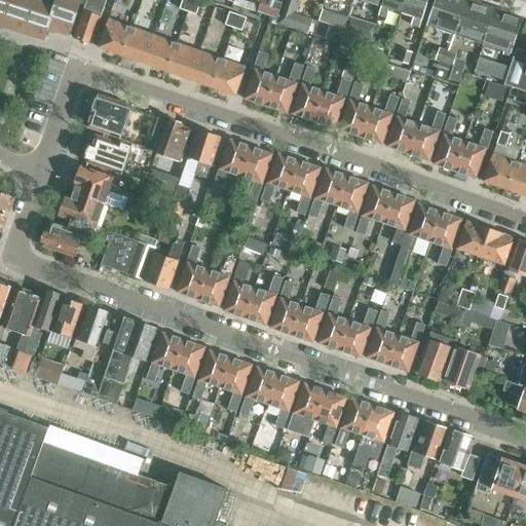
[(0,0),(0,26),(44,41),(48,29),(69,36),(80,2),(73,0),(55,0),(54,6),(34,0),(0,0)]
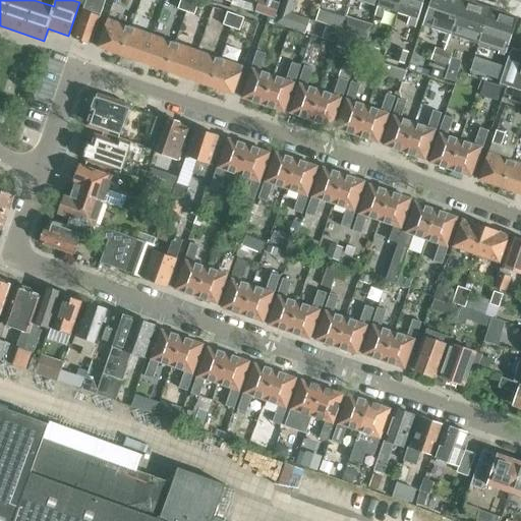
[(85,0),(82,9),(100,15),(105,0),(85,0)]
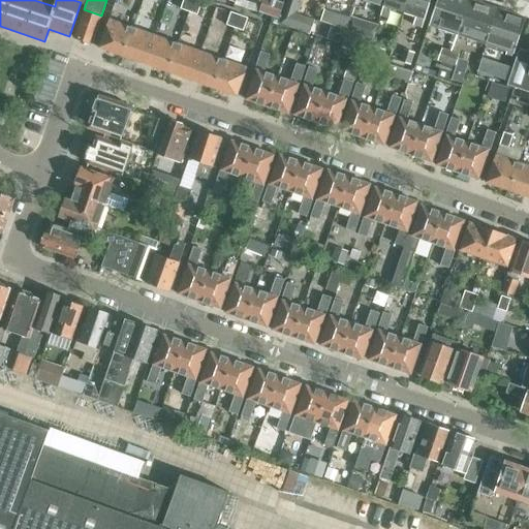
[(183,0),(180,9),(188,12),(192,0),(183,0)]
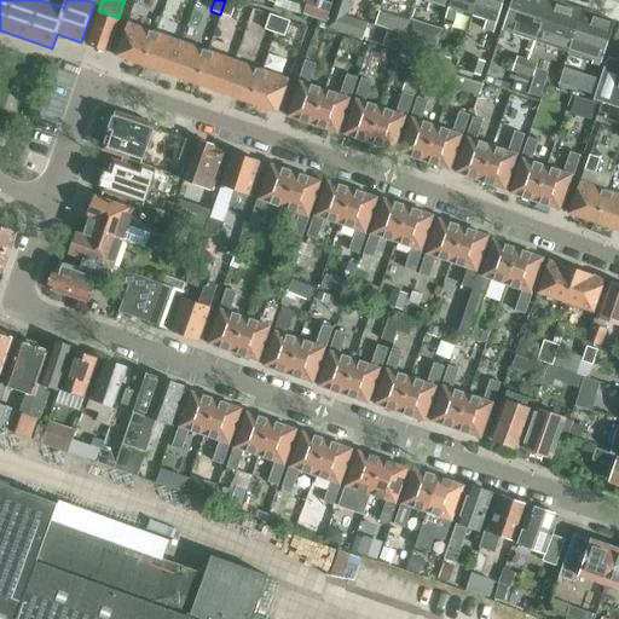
[(229,0),(225,0),(220,15),(231,18),(236,3),(229,0)]
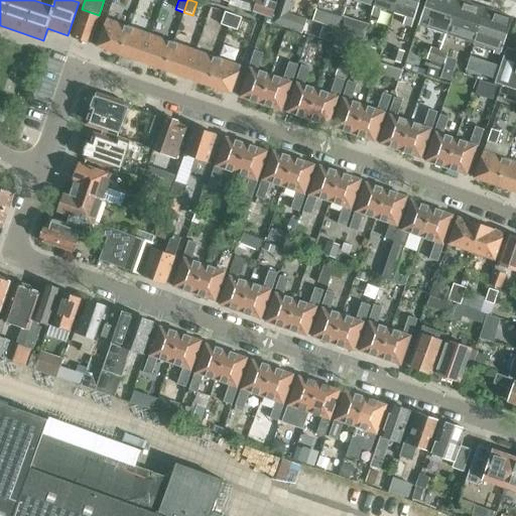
[(265,15),(271,18),(276,2),(268,0),(256,0),(252,11),(265,15)]
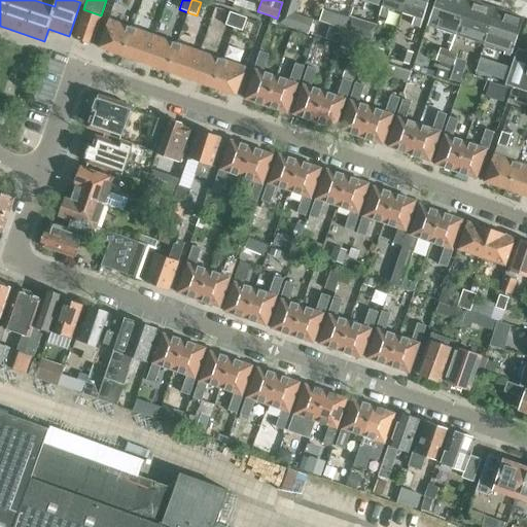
[(279,23),(309,33),(313,20),(292,13),(296,0),(286,0),(280,19),(279,23)]
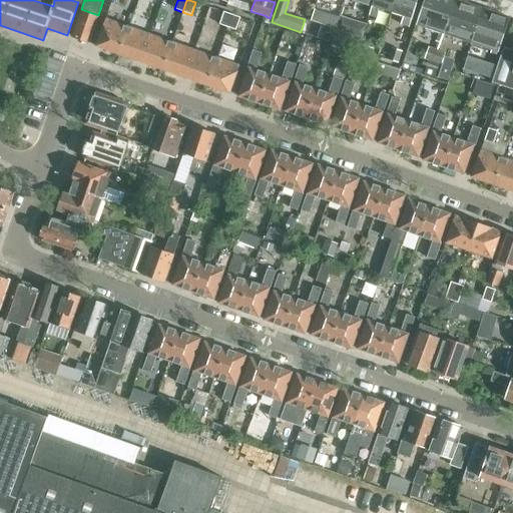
[(379,8),(392,12),(395,0),(373,0),(372,6),(368,16),(376,18),(379,8)]
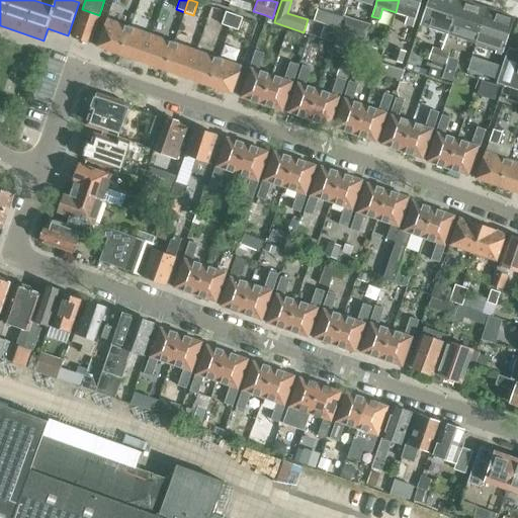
[(399,0),(396,12),(407,16),(405,25),(413,28),(415,19),(421,0),(399,0)]
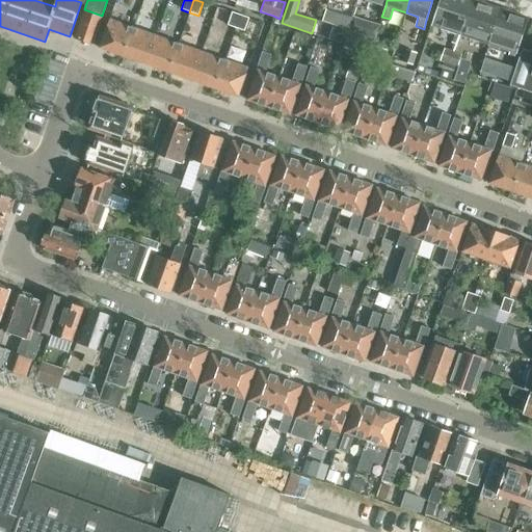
[(442,0),(433,28),(461,37),(473,0),(471,0),(442,0)]
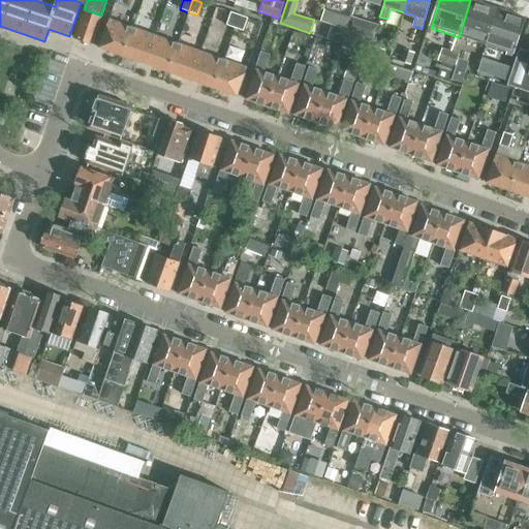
[(459,37),(486,45),(497,9),(470,0),(459,37)]
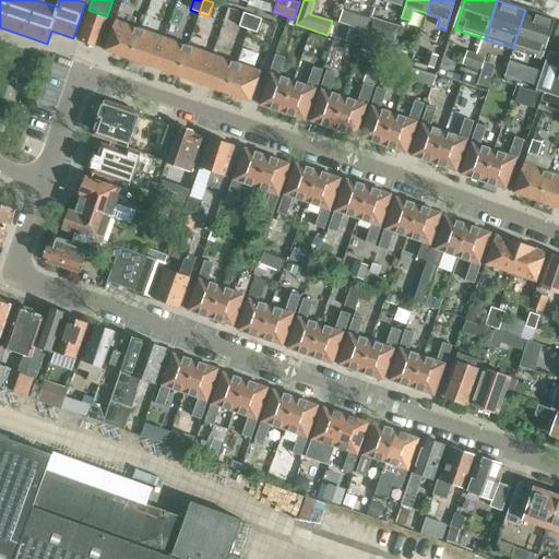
[(525,10),(513,48),(542,58),(555,20),(525,10)]
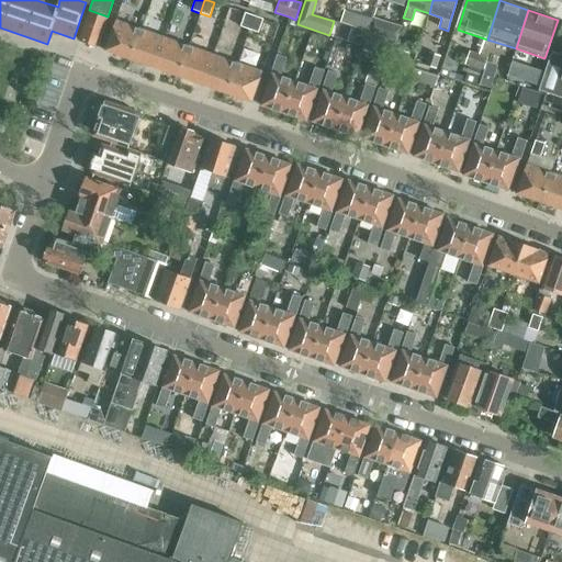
[(339,22),(368,31),(371,21),(344,11),(339,22)]
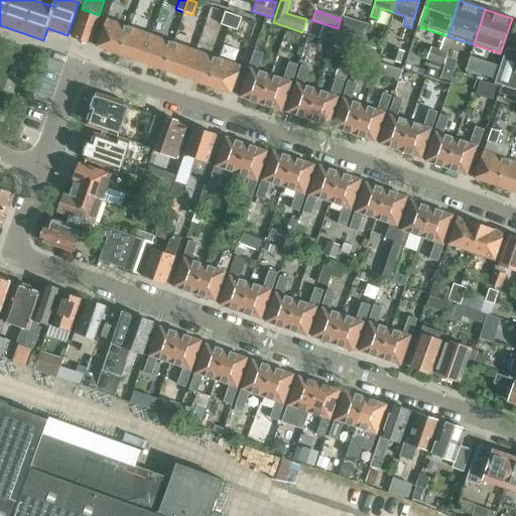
[(73,38),(89,44),(99,16),(83,11),(73,38)]
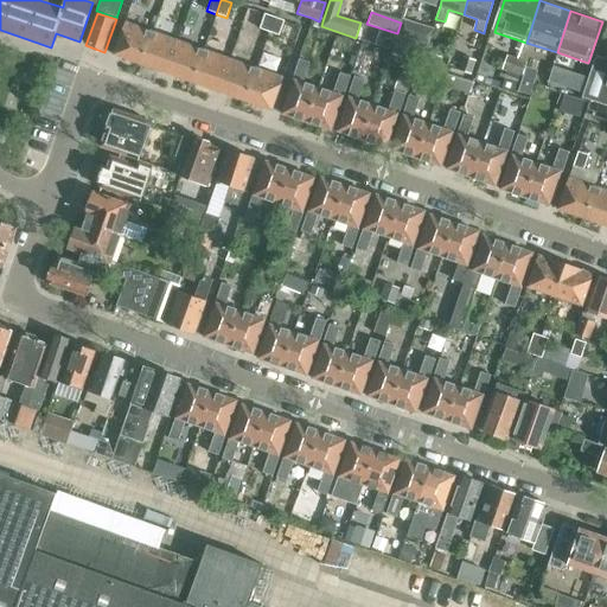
[(264,14),(259,29),(269,32),(274,18),(264,14)]
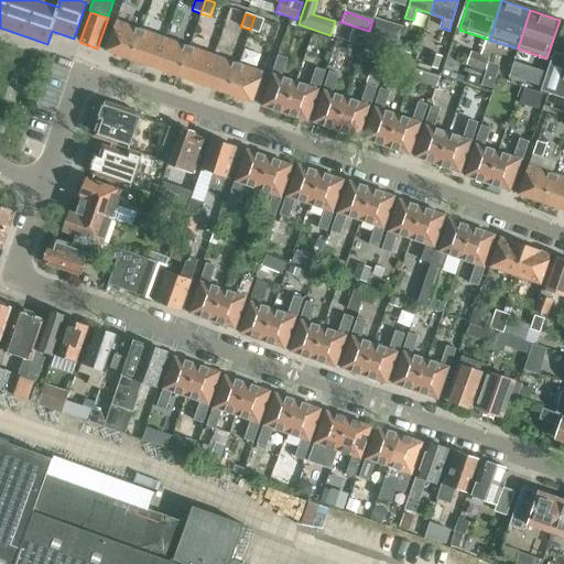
[(255,17),(250,30),(259,33),(264,20),(255,17)]
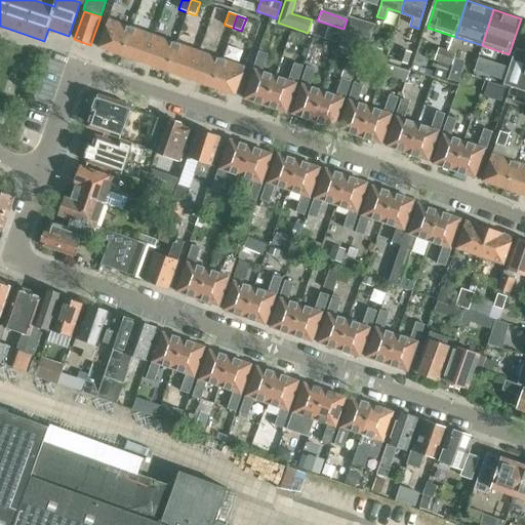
[(270,15),(268,23),(276,27),(277,27),(278,23),(279,18),(276,18),(270,15)]
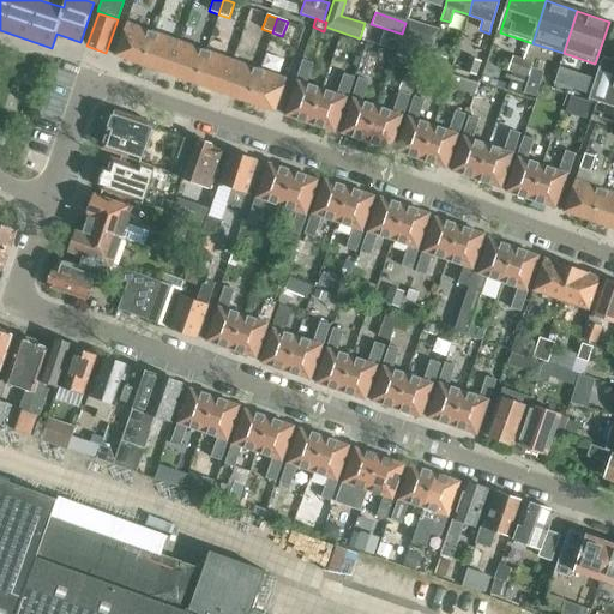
[(403,35),(432,44),(437,30),(407,20),(403,35)]
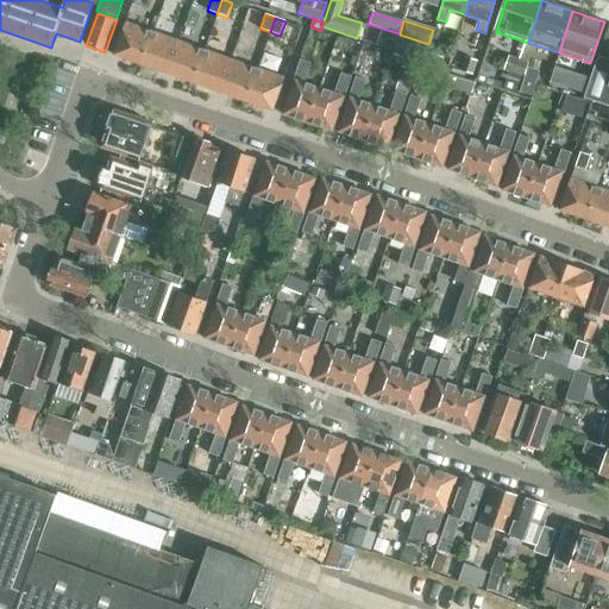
[(114,55),(140,64),(152,32),(125,23),(114,55)]
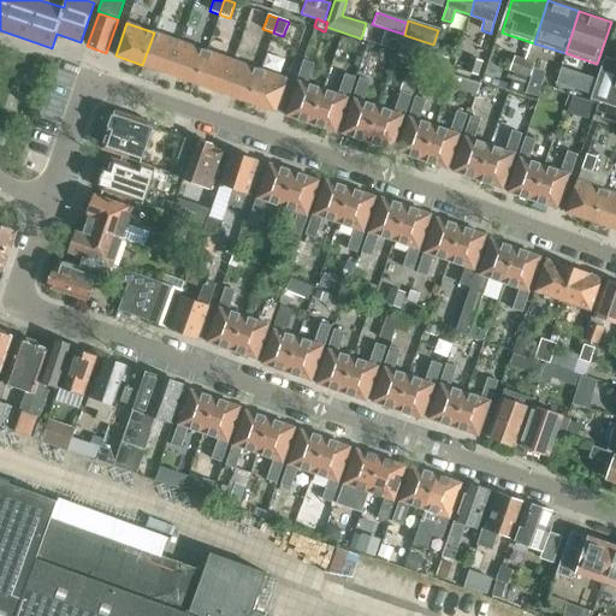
[(286,116),(311,124),(323,90),(306,84),(320,45),(325,31),(324,31),(314,27),(308,41),(298,66),(292,82),(297,83),(286,116)]
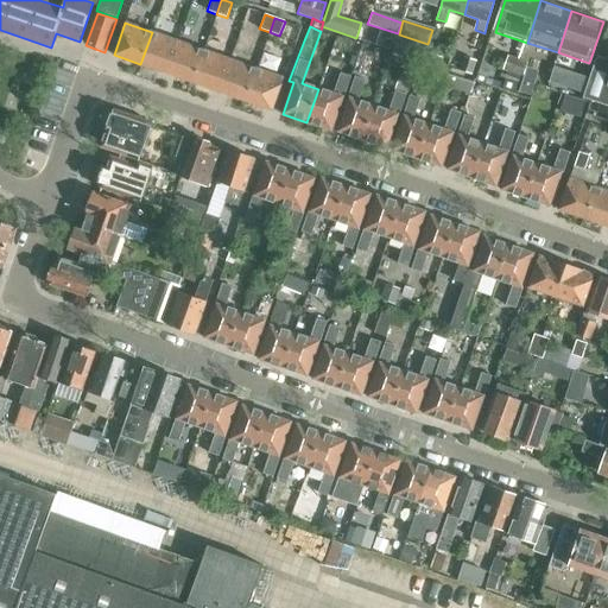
[(379,31),(374,45),(390,50),(394,37),(379,31)]
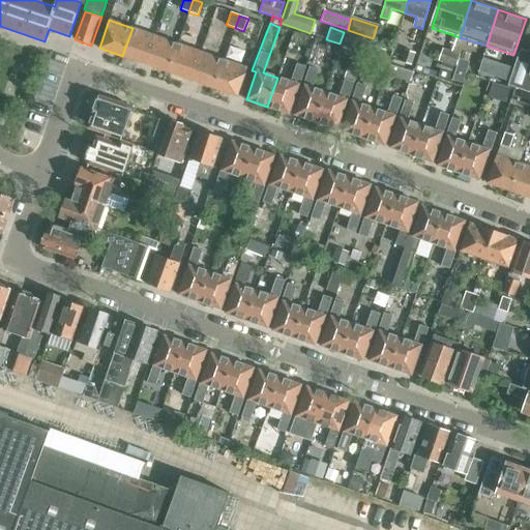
[(122,56),(145,64),(155,36),(133,28),(122,56)]
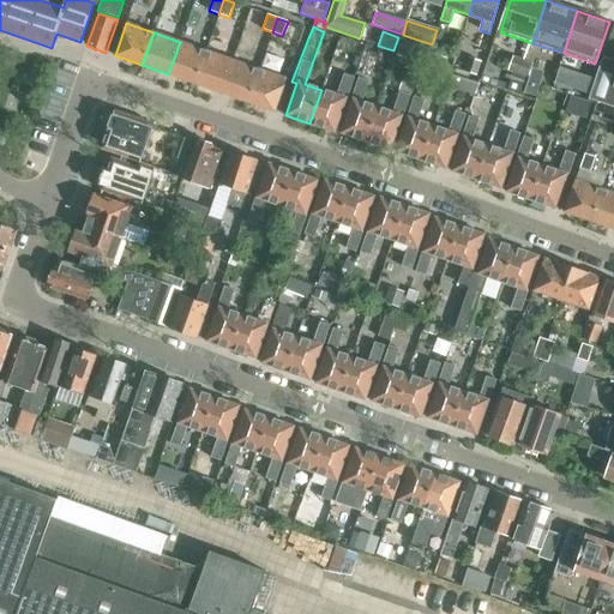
[(395,54),(407,59),(410,44),(399,41),(395,54)]
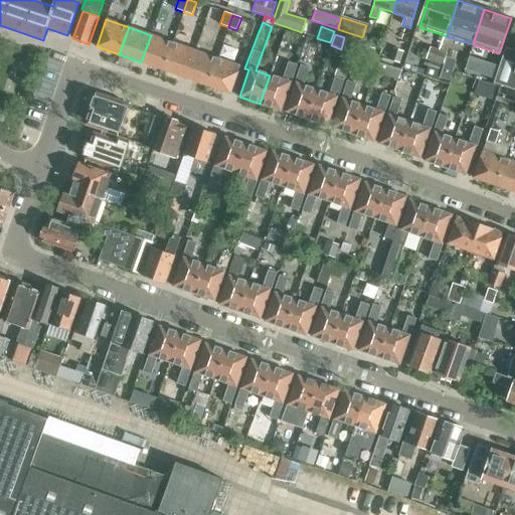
[(141,62),(163,70),(173,43),(151,35),(141,62)]
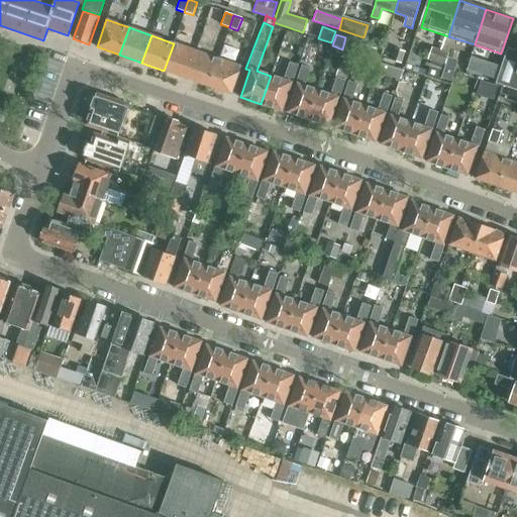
[(287,112),(308,119),(318,91),(304,86),(319,42),(308,38),(304,50),(295,81),(297,84),(287,112)]
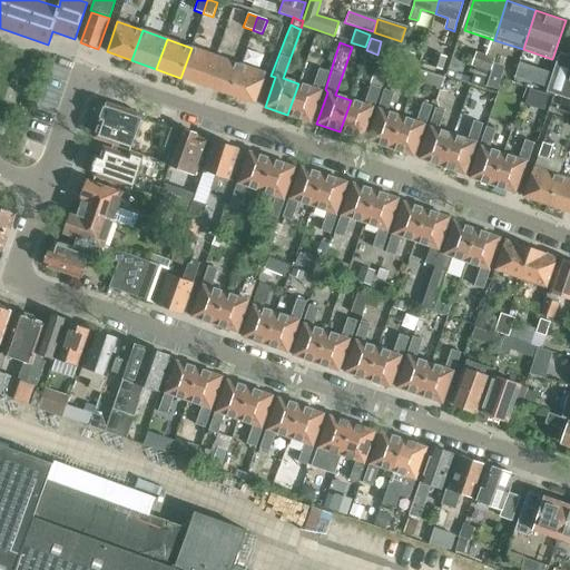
[(180,78),(205,87),(216,57),(192,48),(180,78)]
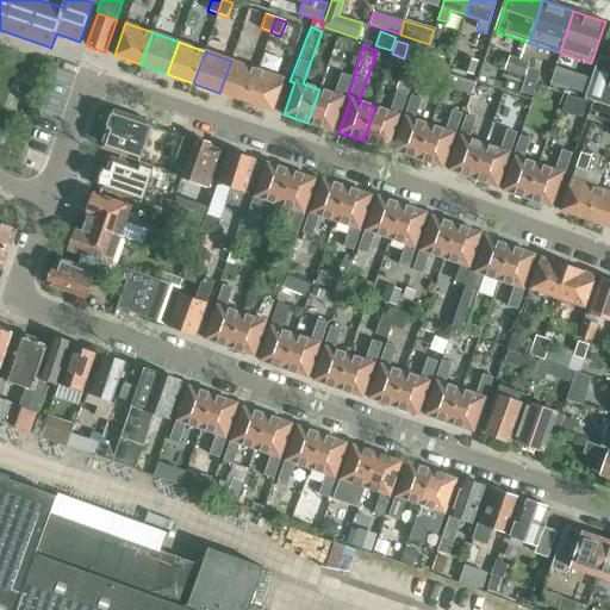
[(422,64),(441,72),(444,60),(425,53),(422,64)]
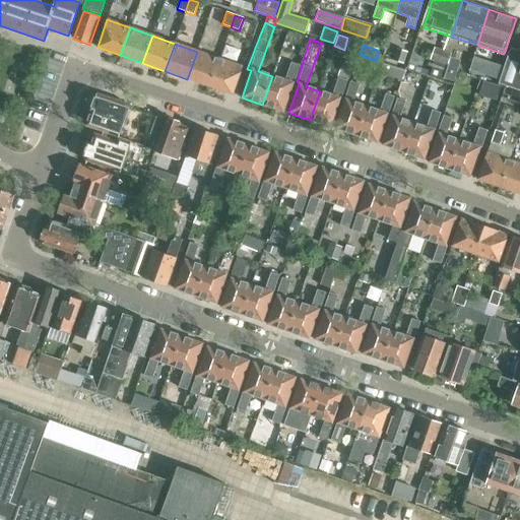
[(293,83),(297,81),(306,51),(297,48),(286,81),(272,76),(262,105),(283,112),(293,83)]
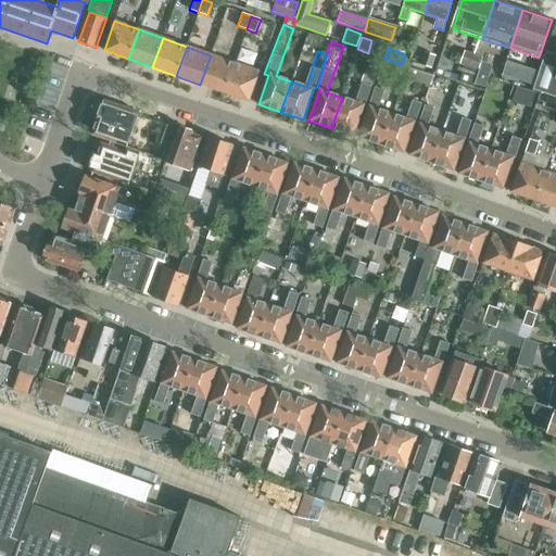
[(555,54),(546,51),(533,90),(555,97),(555,54)]
